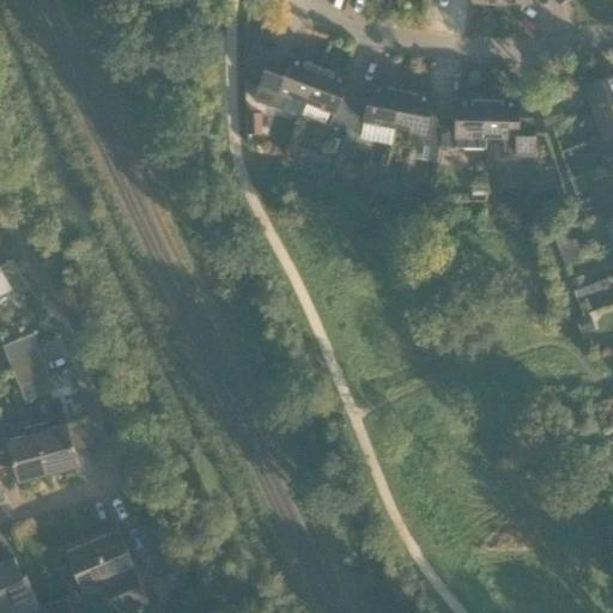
[(287,93),(304,99),(319,65),(289,54),(286,61),(268,54),(253,98),(269,104),(281,109),(287,93)]
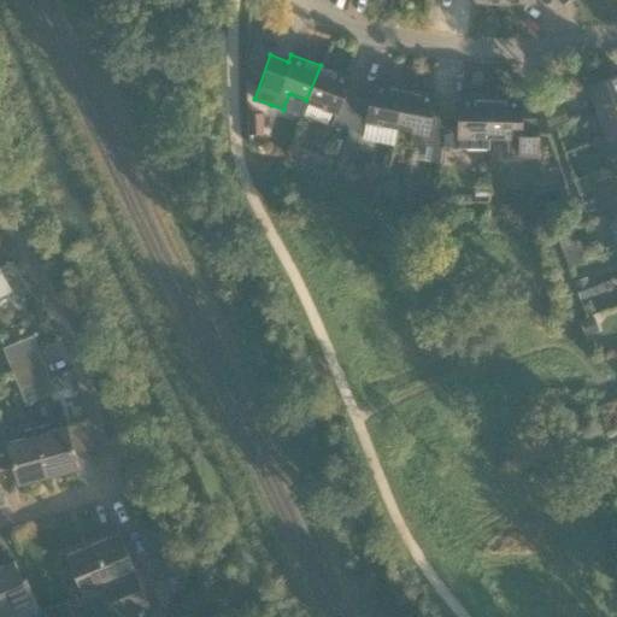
[(350,77),(321,65),(306,100),(335,112),(331,122),(347,127),(356,98),(342,94),(350,77)]
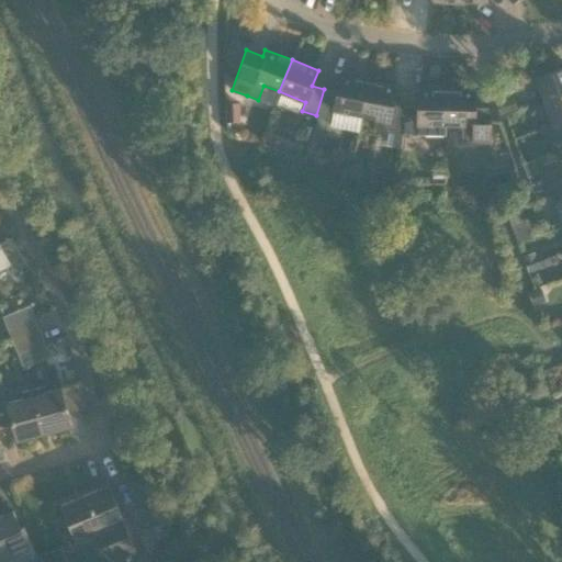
[(561,67),(536,77),(543,101),(561,93),(561,67)]
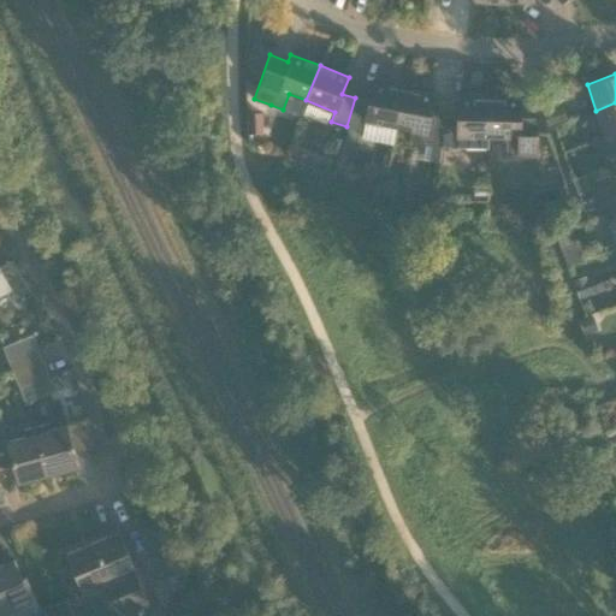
[(563,87),(556,78),(544,90),(552,98),(563,87)]
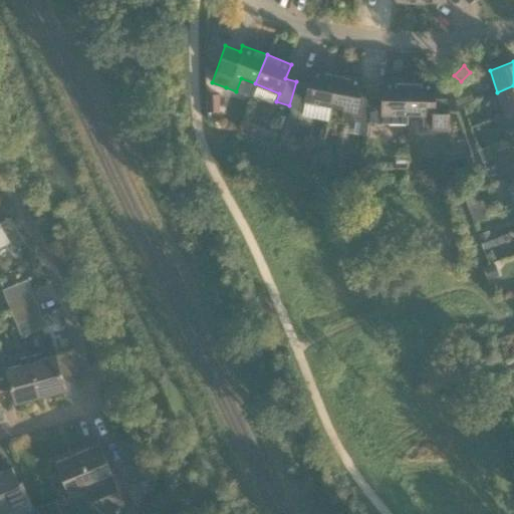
[(307,85),(296,81),(289,105),(302,109),(304,100),(329,105),(335,74),(310,69),(309,75),(307,85)]
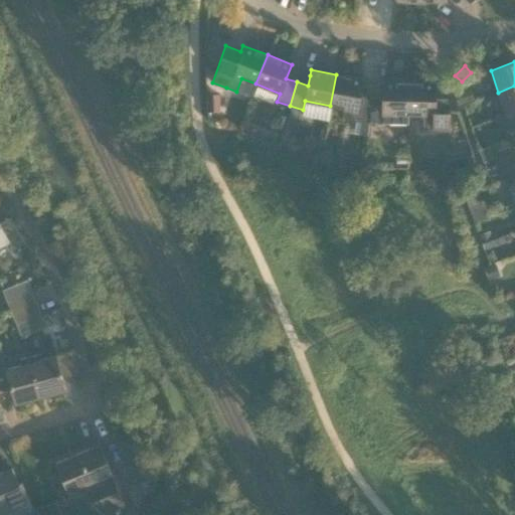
[(362,79),(336,74),(330,106),(344,108),(342,118),(354,120),(368,122),(370,97),(359,96),(362,79)]
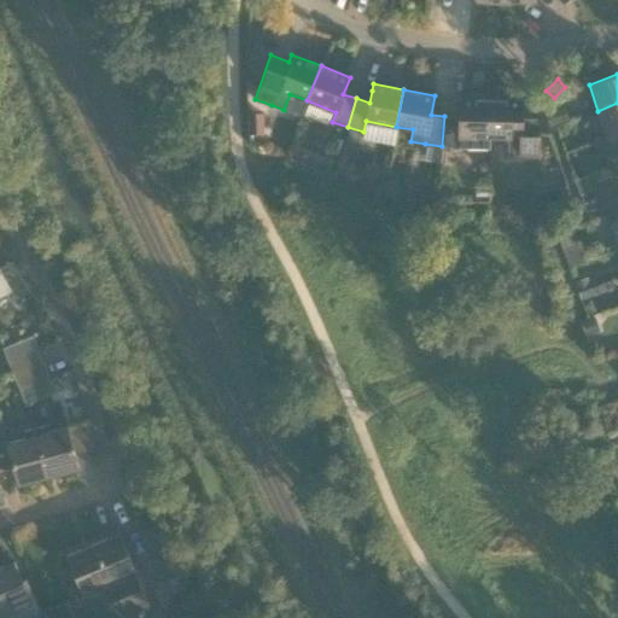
[(489,136),(490,99),(459,98),(459,117),(444,116),(442,146),(459,147),(489,147),(489,136)]
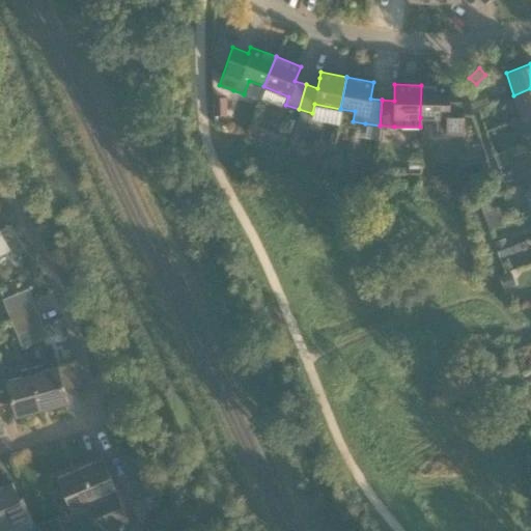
[(448,85),(421,85),(420,117),(436,117),(436,133),(458,133),(459,128),(459,102),(448,102),(448,85)]
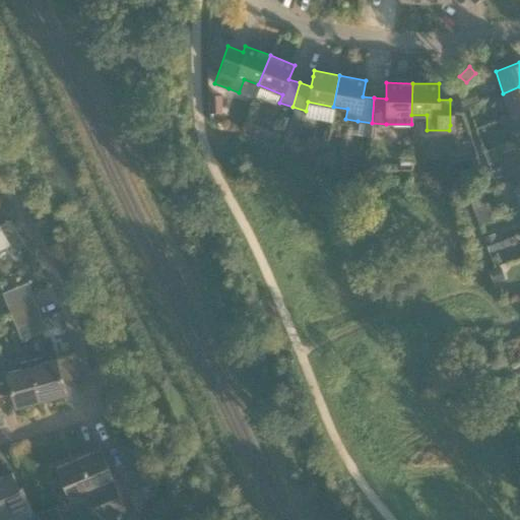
[(519,86),(503,93),(511,115),(519,112),(519,86)]
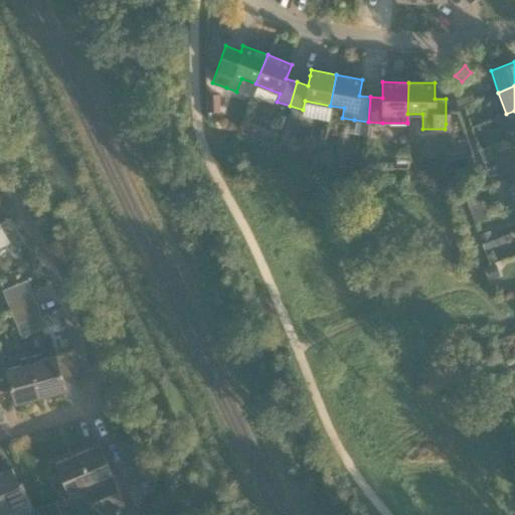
[(474,100),(470,89),(454,94),(458,106),(474,100)]
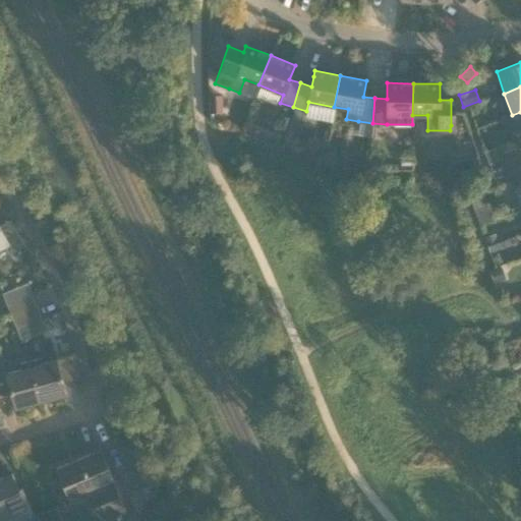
[(222,112),(222,96),(208,96),(209,113),(222,112)]
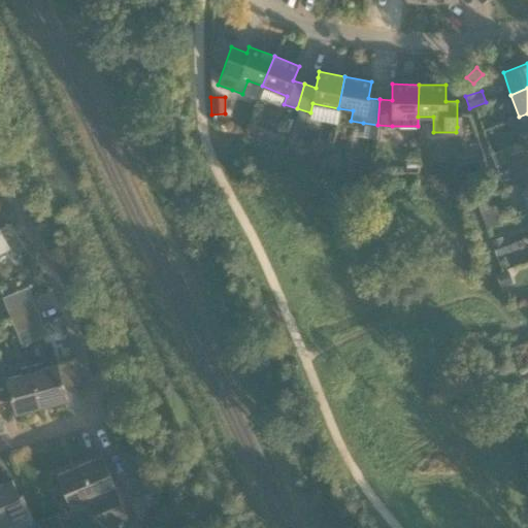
[(527,113),(519,117),(527,139),(527,138),(527,113)]
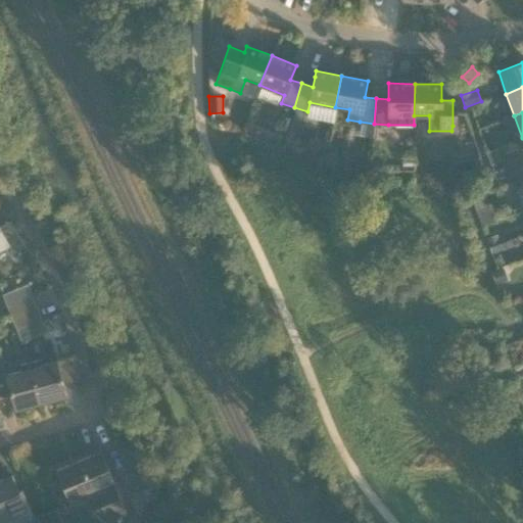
[(503,158),(498,146),(486,150),(490,162),(503,158)]
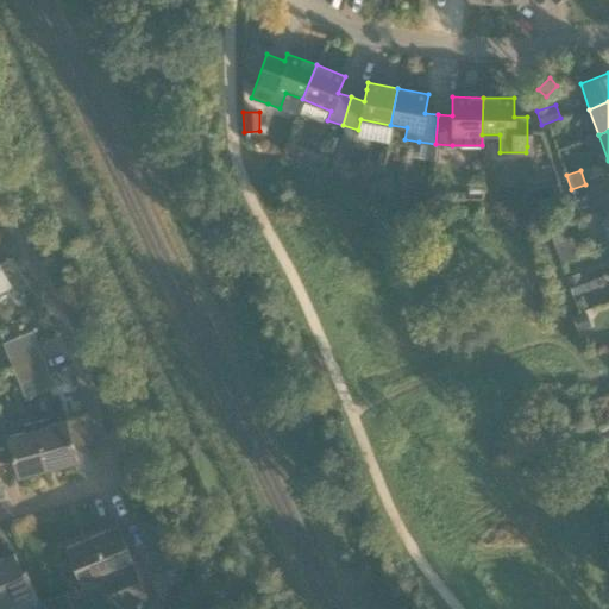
[(558,194),(558,180),(542,181),(527,182),(527,196),(558,194)]
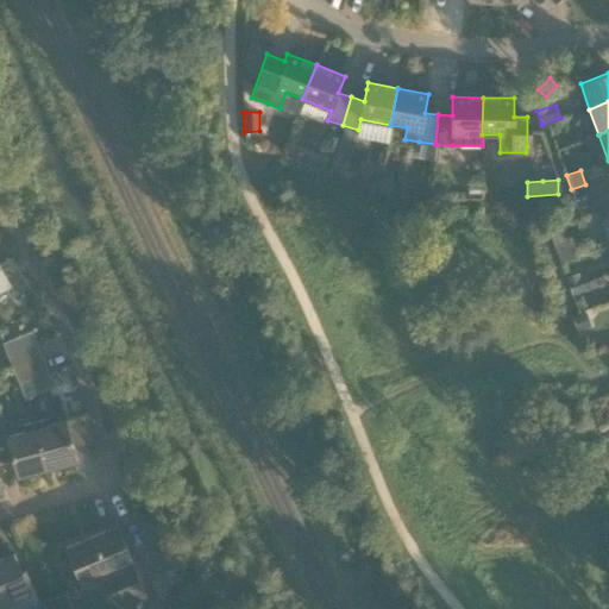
[(446,188),(432,188),(432,198),(446,199),(446,188)]
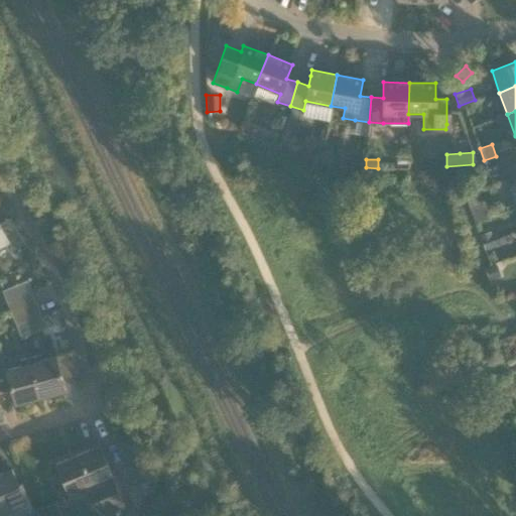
[(0,245),(9,240),(13,247),(25,241),(11,217),(0,222),(0,245)]
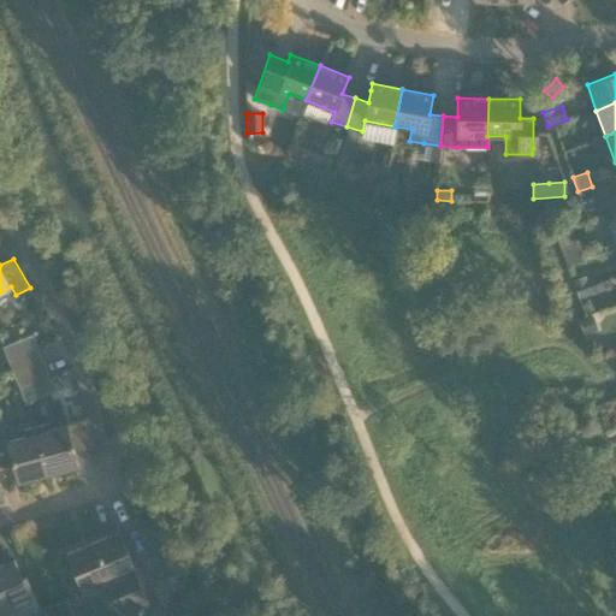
[(587,333),(598,329),(592,315),(581,320),(587,333)]
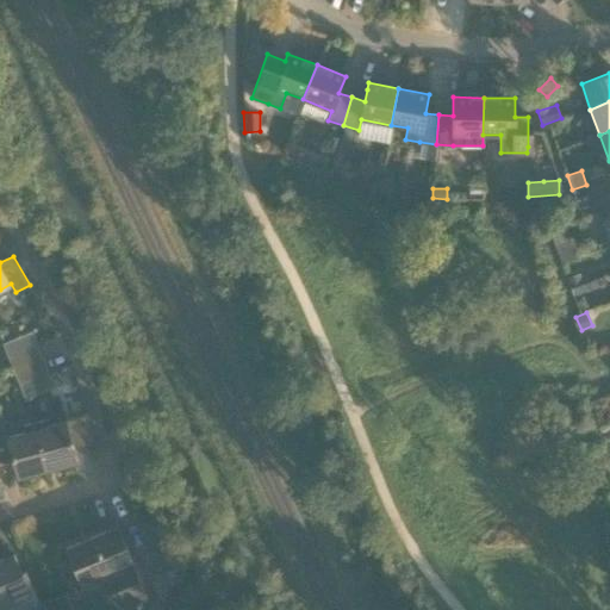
[(8,356),(38,344),(32,330),(4,342),(8,356)]
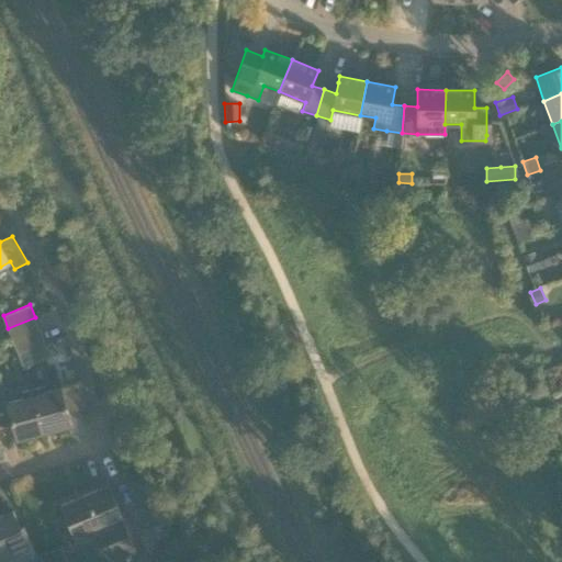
[(8,328),(13,341),(41,330),(35,317),(8,328)]
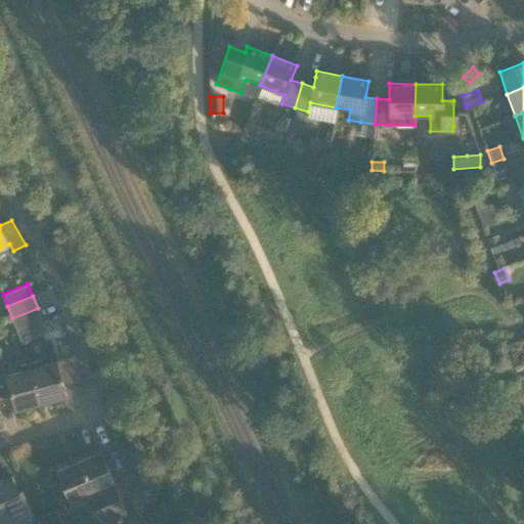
[(12,318),(17,331),(42,320),(38,308),(12,318)]
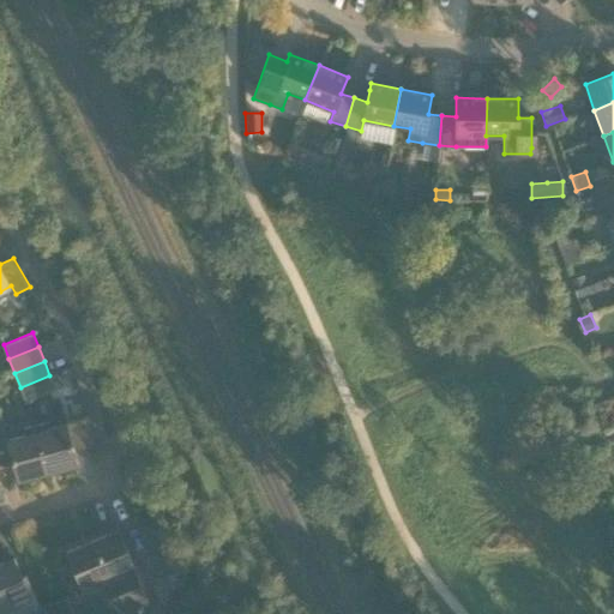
[(49,375),(20,387),(26,401),(55,389),(49,375)]
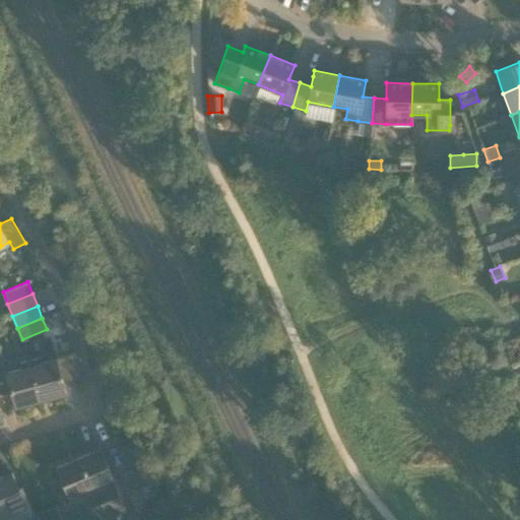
[(41,400),(29,358),(18,361),(20,368),(6,372),(1,353),(0,353),(0,393),(11,390),(15,406),(41,400)]
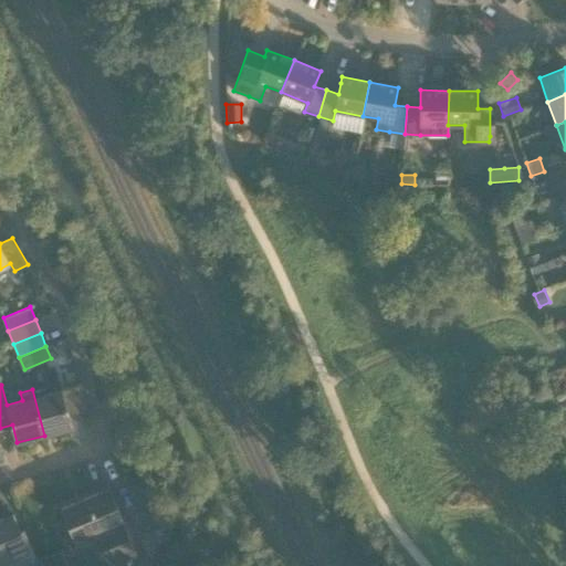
[(32,389),(44,436),(71,429),(67,415),(86,410),(80,386),(45,395),(43,386),(32,389)]
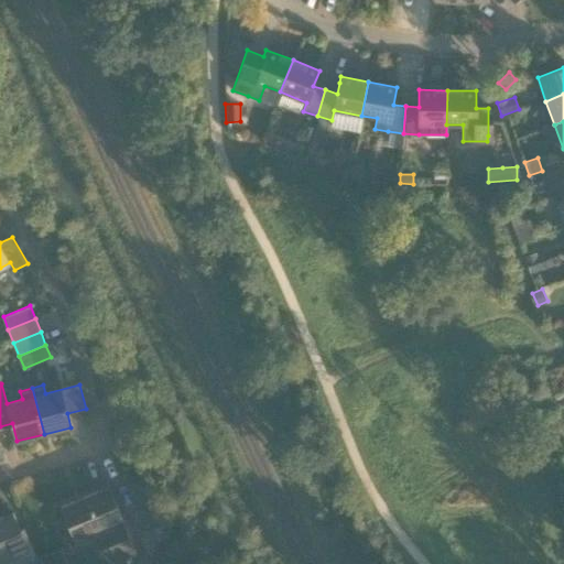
[(137,555),(109,486),(60,506),(75,543),(99,533),(102,540),(117,555),(120,562),(137,555)]
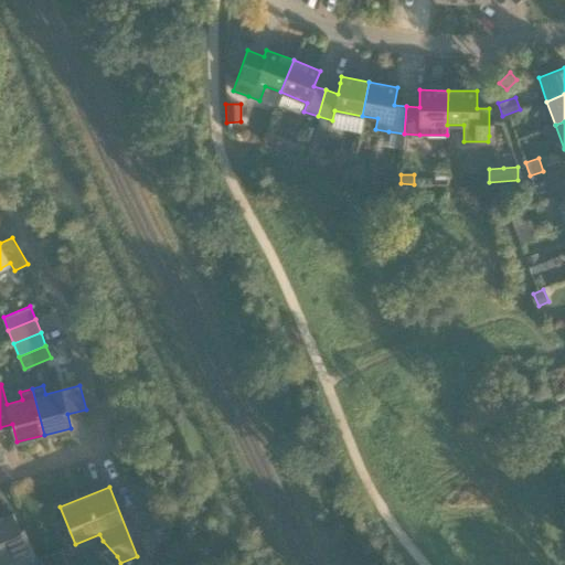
[(24,564),(33,562),(12,512),(0,518),(0,562),(1,562),(2,564),(24,564)]
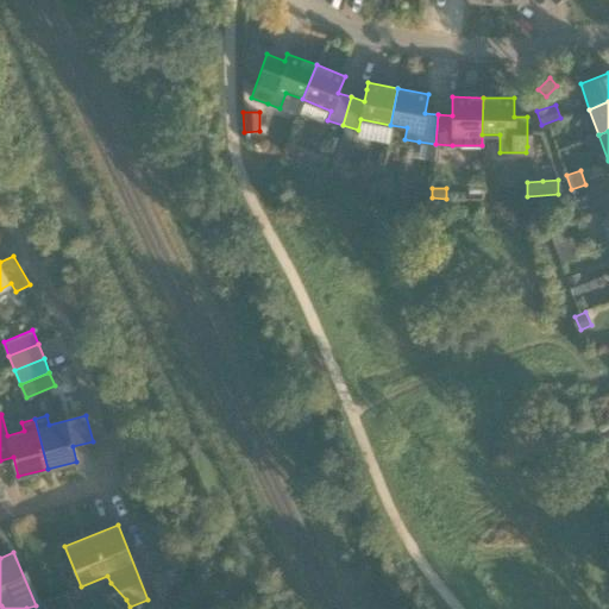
[(64,594),(45,602),(48,608),(64,608),(70,607),(64,594)]
